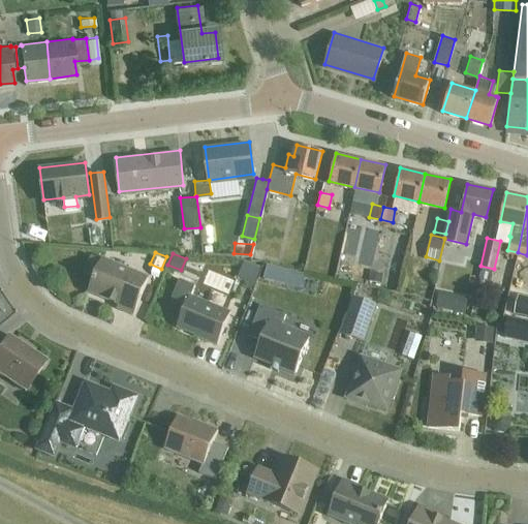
[(93,254),(86,271),(94,274),(88,289),(119,302),(117,306),(132,312),(148,275),(101,256),(100,258),(93,254)]
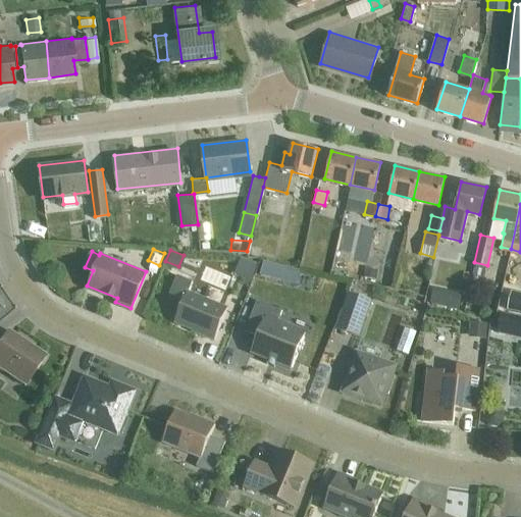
[(242,258),(239,266),(253,272),(257,264),(242,258)]
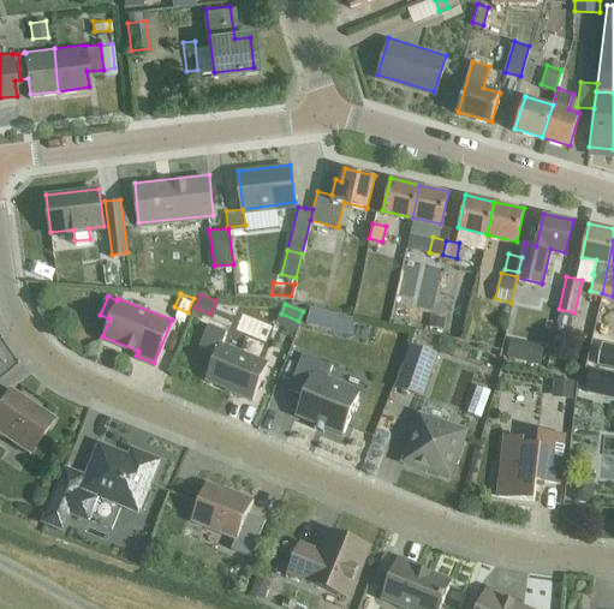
[(305,321),(327,326),(331,310),(310,305),(305,321)]
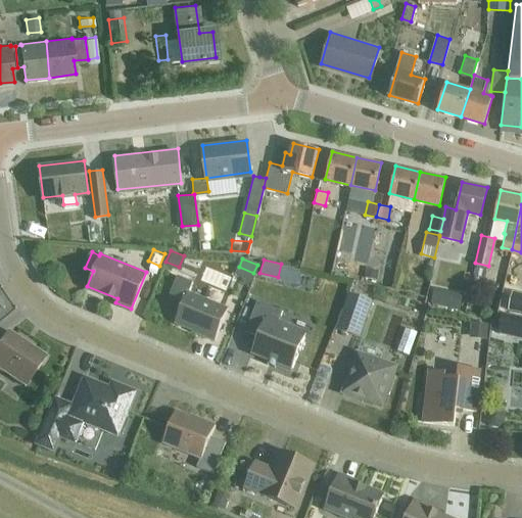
[(377,277),(379,269),(365,266),(363,274),(377,277)]
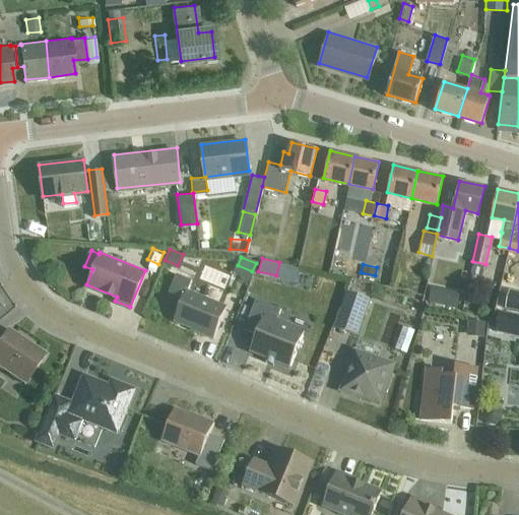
[(225,304),(188,288),(192,278),(175,271),(167,291),(182,297),(173,318),(199,329),(199,330),(212,336),(225,304)]
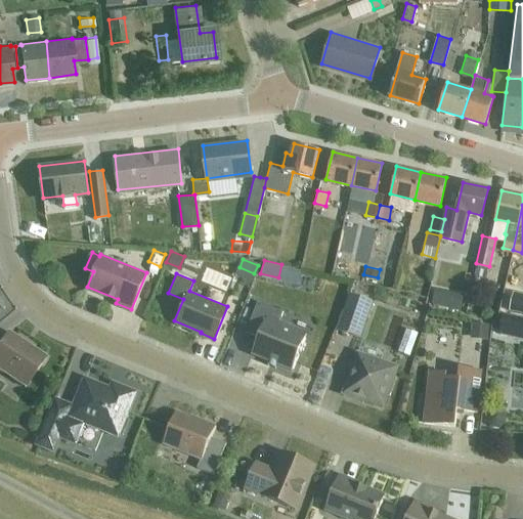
[(433,289),(431,302),(445,305),(460,308),(463,296),(448,292),(433,289)]
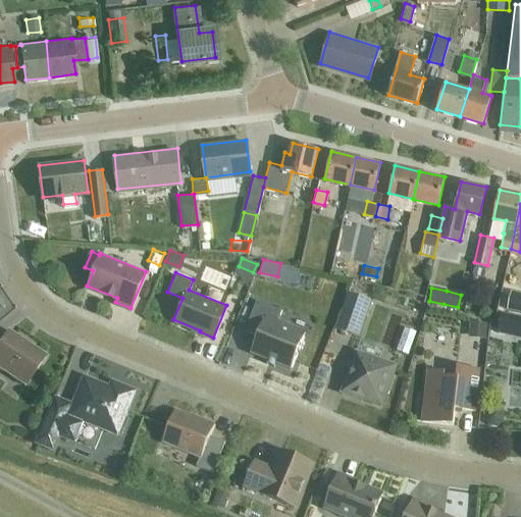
[(371,298),(348,290),(334,327),(357,335),(366,312),(371,298)]
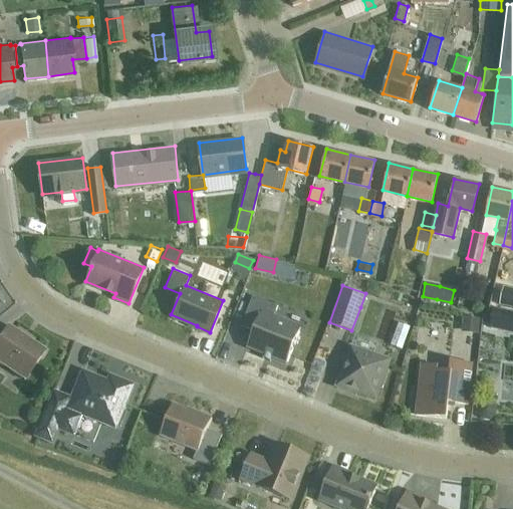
[(252,293),(240,323),(253,328),(247,343),(271,353),(269,356),(285,362),(299,328),(279,321),(278,322),(273,313),(277,303),(252,293)]
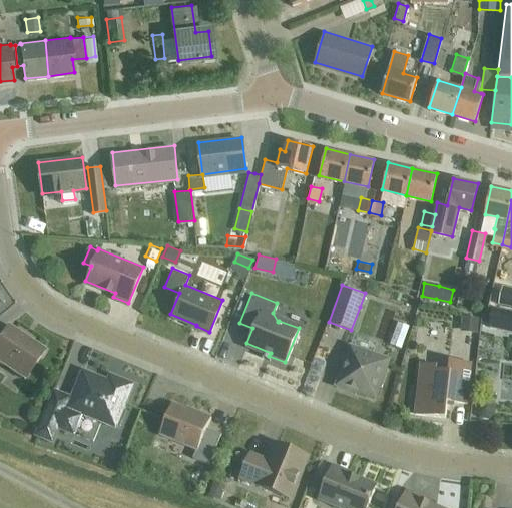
[(494,297),(492,305),(504,308),(505,300),(494,297)]
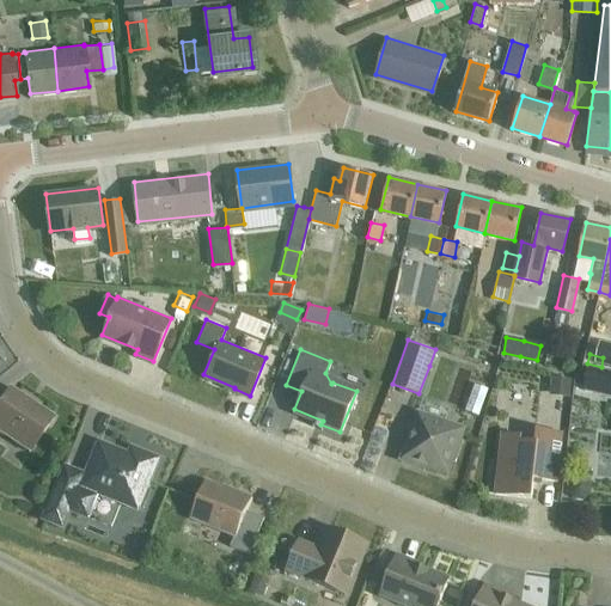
[(590,365),(585,387),(592,389),(610,392),(610,369),(597,367),(590,365)]
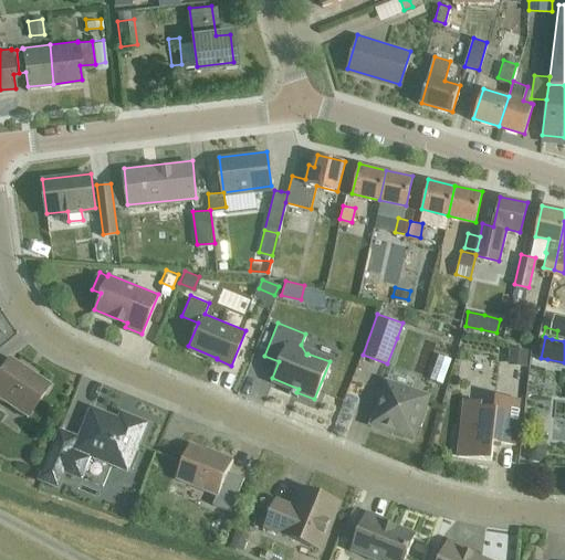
[(511,345),(509,361),(526,363),(527,347),(511,345)]
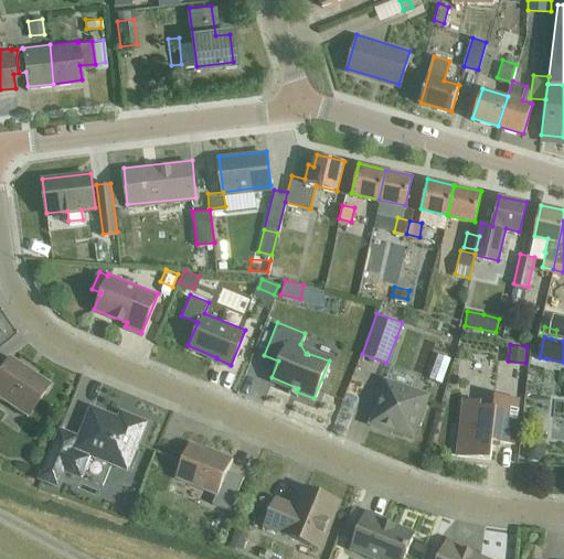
[(433,377),(438,351),(425,347),(418,374),(433,377)]
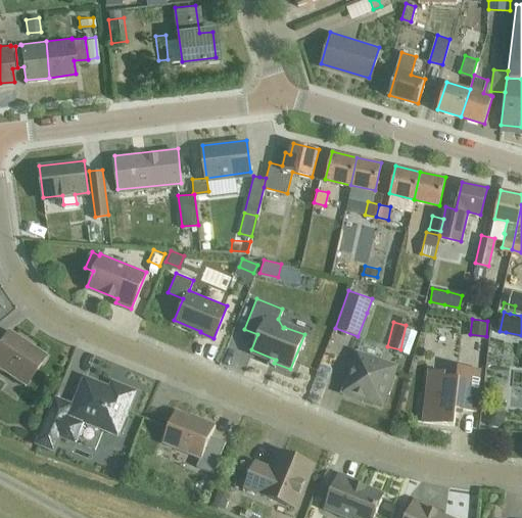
[(0,367),(25,383),(45,352),(7,328),(0,338),(0,367)]
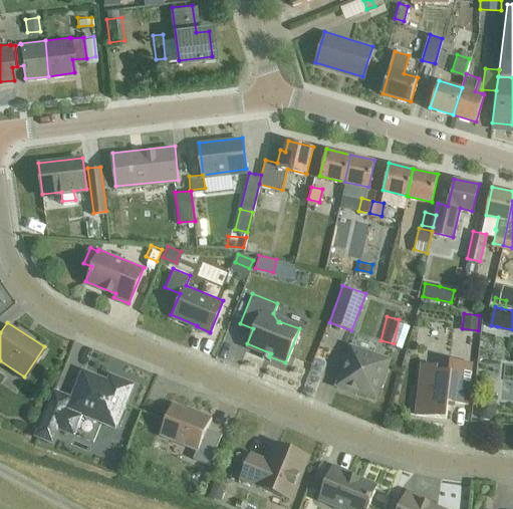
[(349,343),(335,384),(355,391),(356,389),(375,396),(380,379),(382,380),(390,359),(372,354),(373,351),(349,343)]
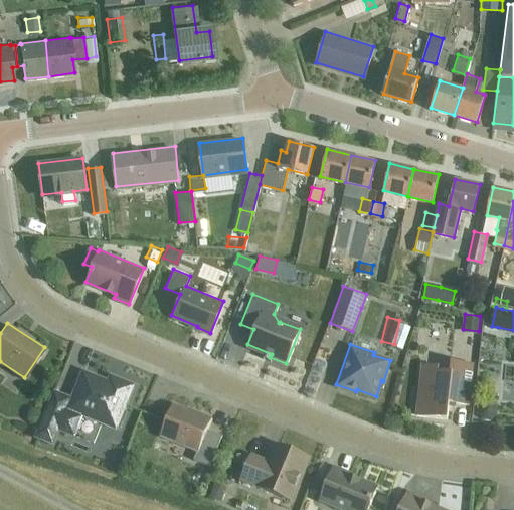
[(421,363),(415,412),(447,416),(448,399),(468,402),(473,362),(452,360),(451,371),(437,369),(438,364),(421,363)]
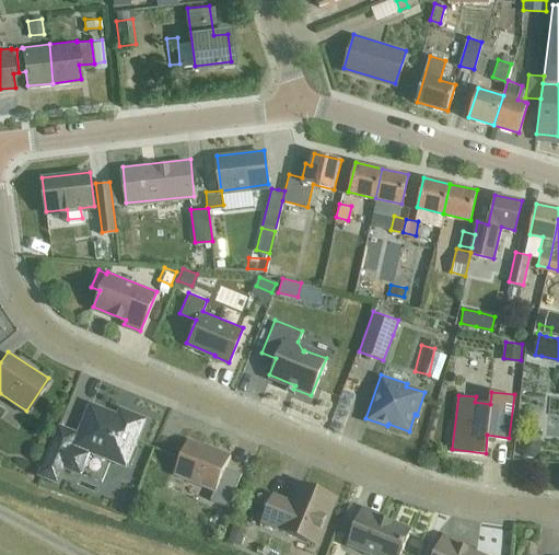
[(50,448),(41,472),(57,478),(62,463),(80,471),(85,457),(89,448),(93,454),(101,458),(108,455),(125,463),(129,453),(143,417),(129,412),(127,418),(90,403),(78,432),(59,425),(51,443),(50,448)]
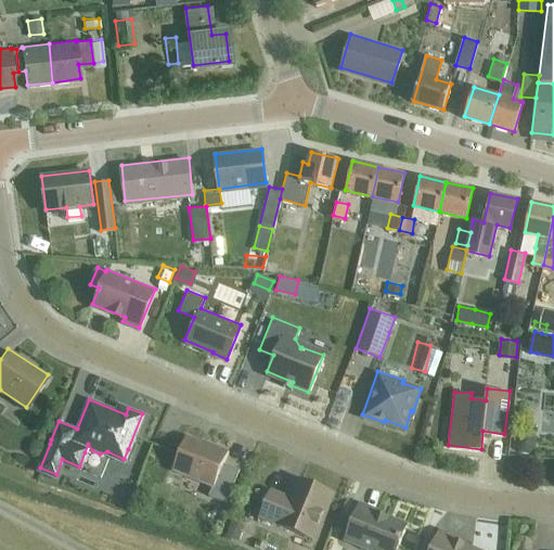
[(522,448),(528,448),(532,444),(532,437),(528,433),(522,433),(517,437),(517,444),(522,448)]
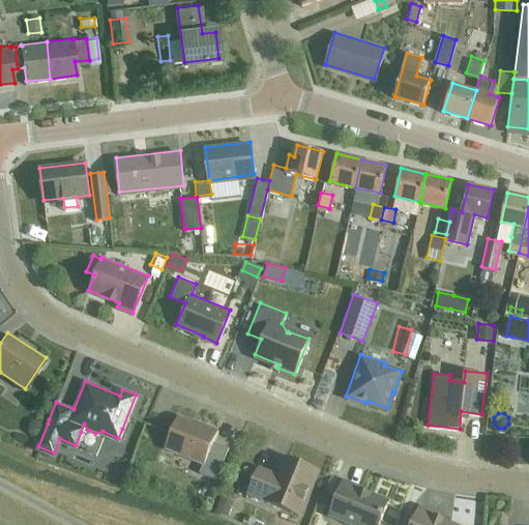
[(203,425),(177,414),(164,446),(202,462),(199,470),(215,477),(228,446),(212,440),(217,428),(203,423),(203,425)]
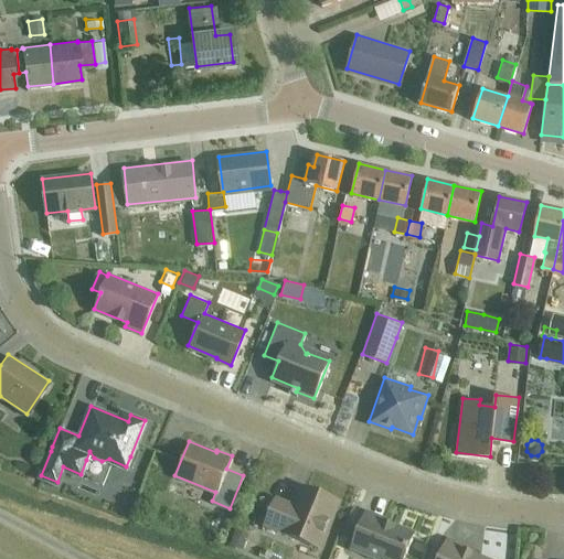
[(275,496),(264,523),(318,545),(337,498),(304,485),(296,505),(275,496)]
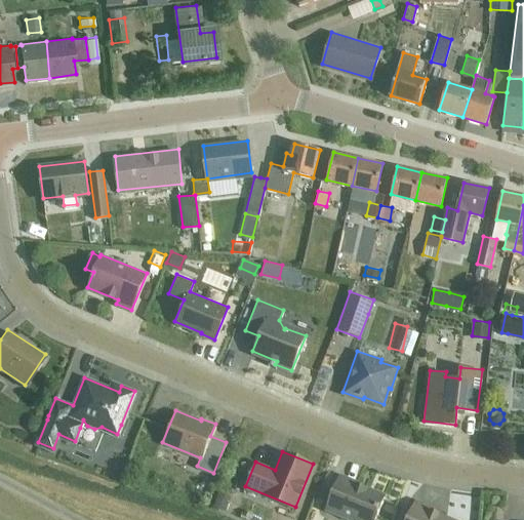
[(202,474),(195,488),(207,493),(213,479),(202,474)]
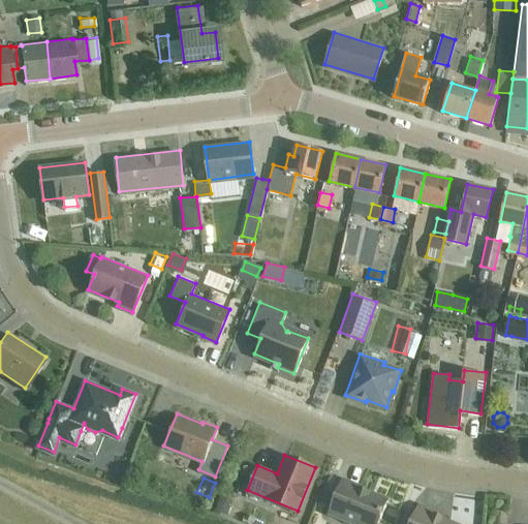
[(342,479),(329,512),(360,523),(376,523),(386,498),(356,487),(358,485),(342,479)]
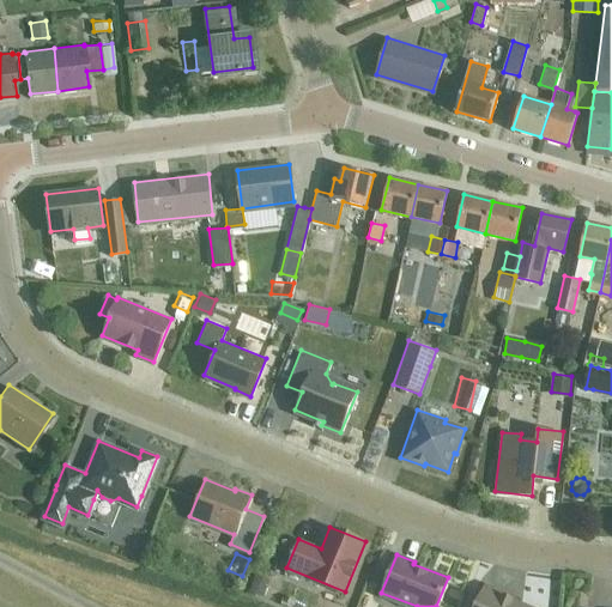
[(254,574),(250,582),(248,589),(261,594),(264,587),(267,578),(254,574)]
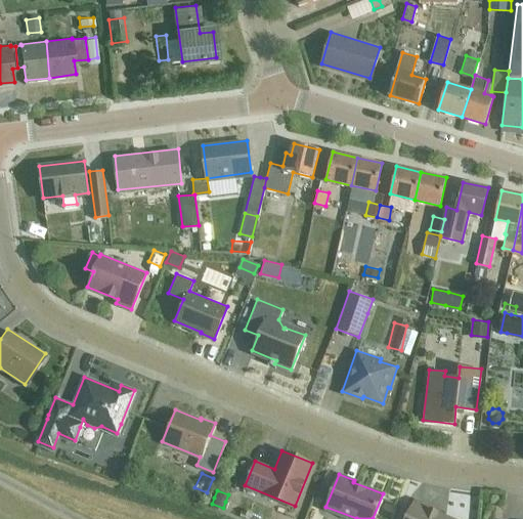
[(453,518),(428,508),(429,505),(415,499),(405,518),(453,518)]
